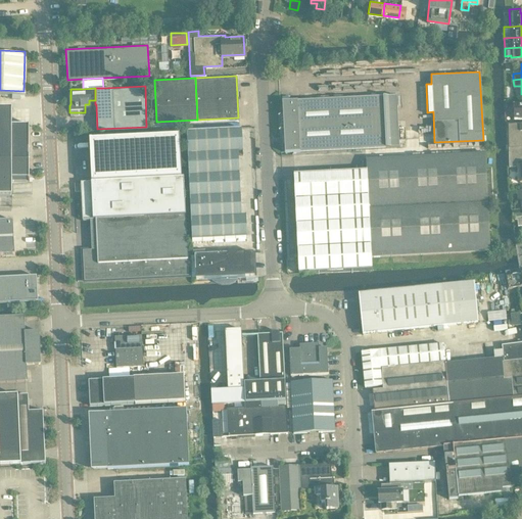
[(398,144),(397,124),(395,93),(282,99),(284,150),(398,144)]
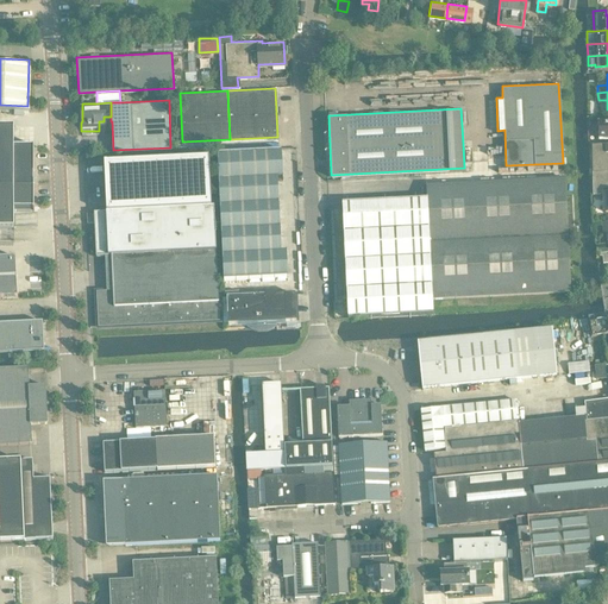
[(607,118),(597,118),(597,136),(607,134),(607,118)]
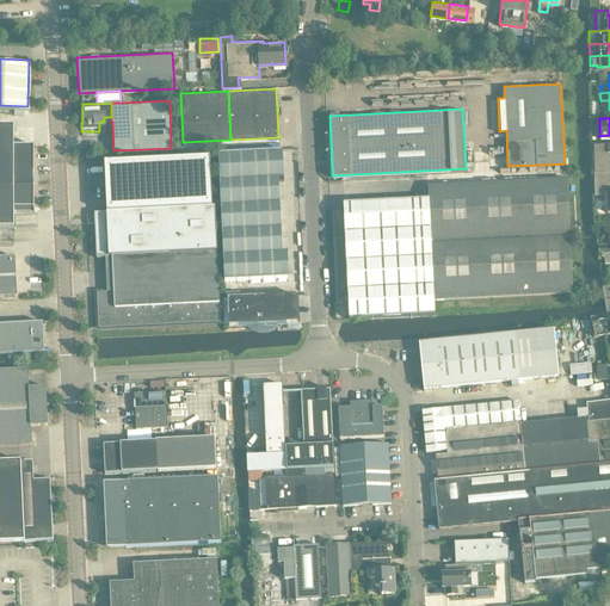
[(0,226),(13,227),(13,206),(32,206),(32,208),(34,208),(34,142),(32,142),(32,144),(13,144),(13,124),(0,123),(0,226)]
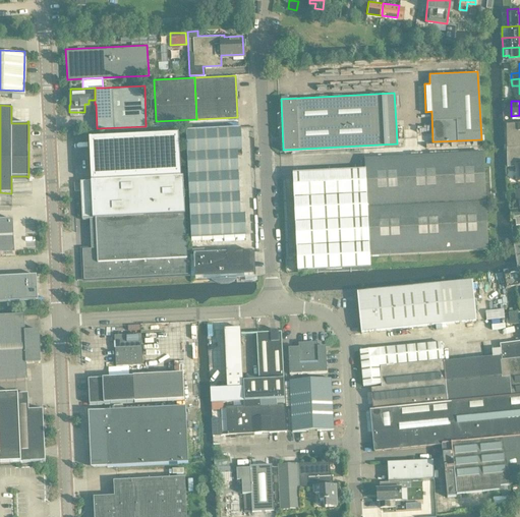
[(507,164),(515,163),(515,159),(519,158),(519,121),(506,123),(507,164)]
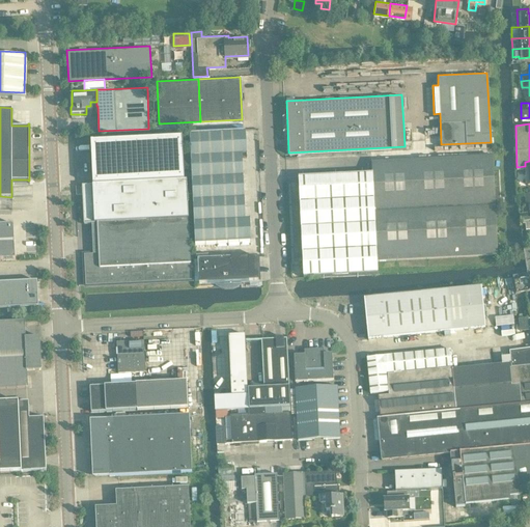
[(244,217),(242,153),(246,153),(245,129),(189,133),(194,242),(250,240),(249,217),(244,217)]
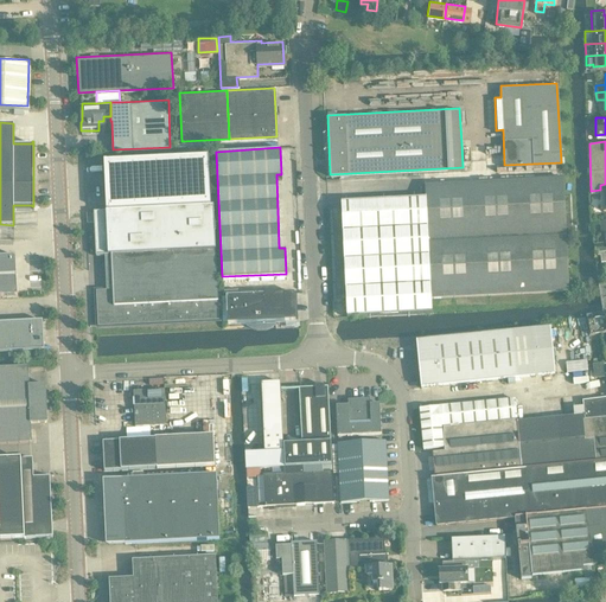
[(210,204),(209,191),(208,154),(103,159),(106,209),(93,209),(95,253),(110,251),(112,287),(95,287),(97,322),(218,316),(212,204),(210,204)]
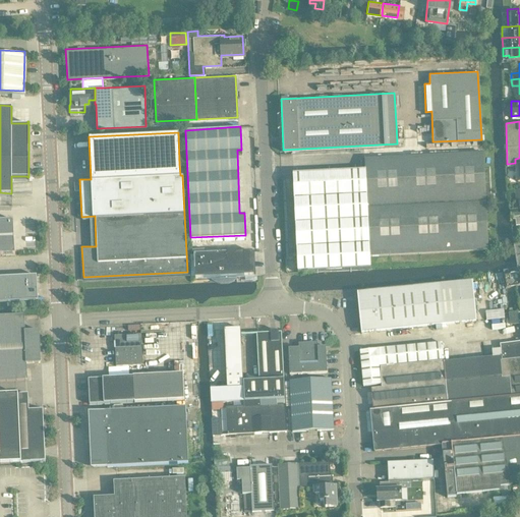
[(369,267),(368,253),(487,247),(482,151),(363,156),(364,168),(292,171),(297,270),(369,267)]
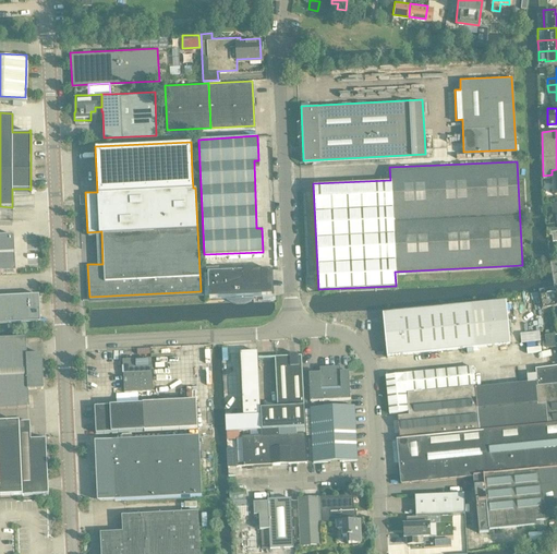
[(552,201),(556,201),(555,192),(556,192),(556,175),(552,176),(552,175),(543,176),(543,177),(541,177),(543,203),(552,202),(552,201)]
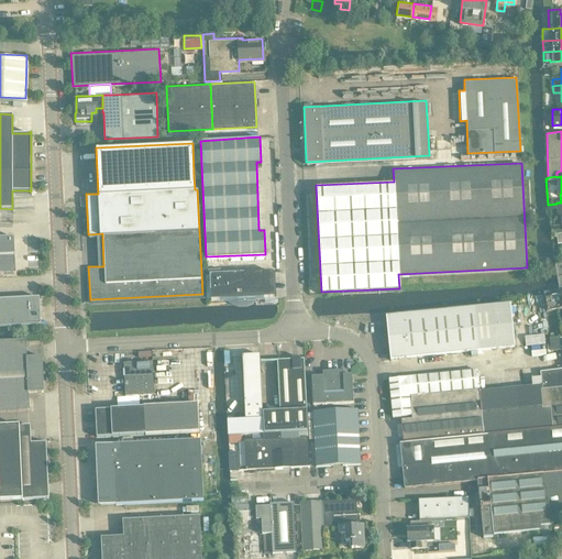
[(13,234),(0,234),(0,272),(15,271),(13,234)]
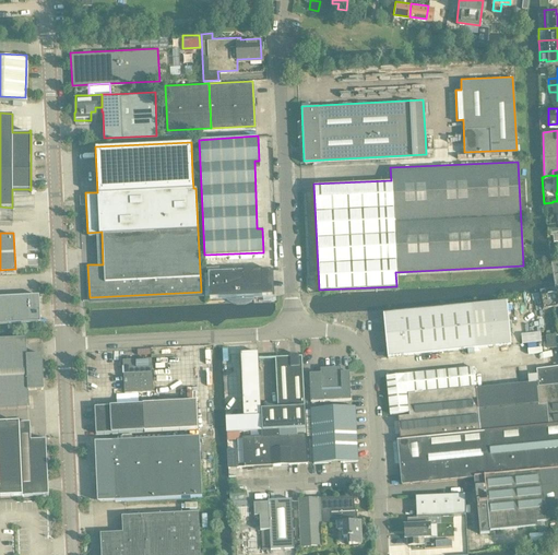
[(248,269),(208,270),(209,296),(226,295),(226,297),(230,299),(235,302),(244,300),(249,298),(252,296),(252,294),(262,294),(271,293),(270,268),(260,268),(248,269)]
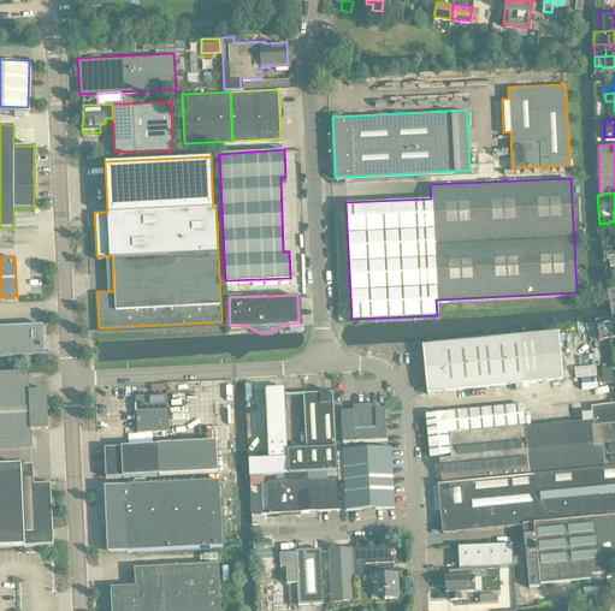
[(595,315),(596,325),(598,337),(614,334),(614,333),(614,313),(610,314),(610,313),(595,315)]
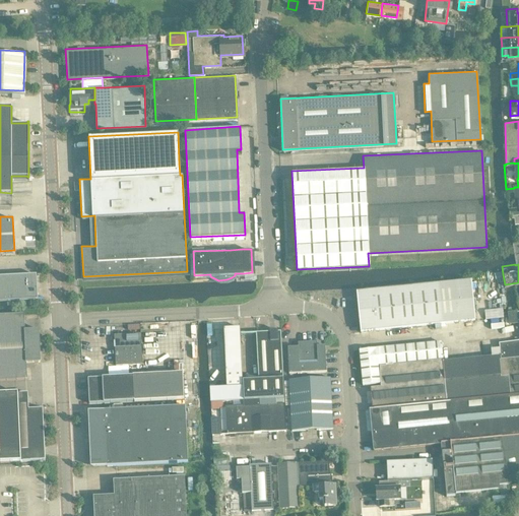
[(18,285),(37,285),(36,272),(17,273),(18,285)]
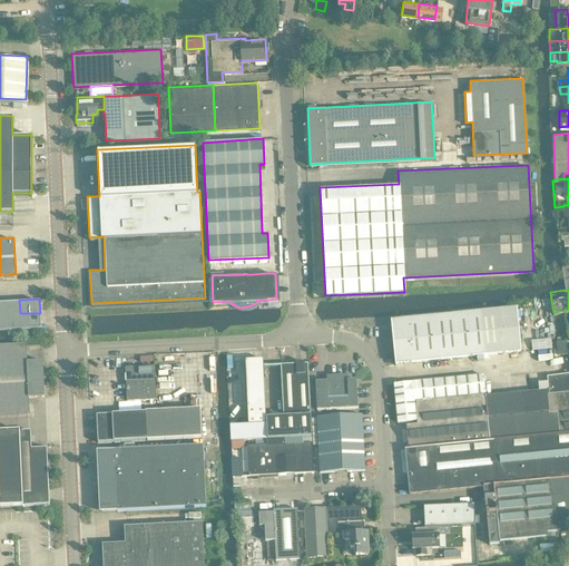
[(20,328),(20,313),(19,300),(6,300),(6,301),(8,328),(20,328)]
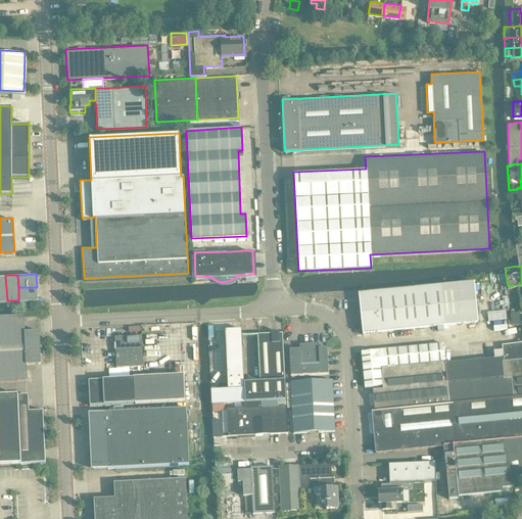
[(362,331),(445,323),(477,320),(473,280),(358,291),(362,331)]
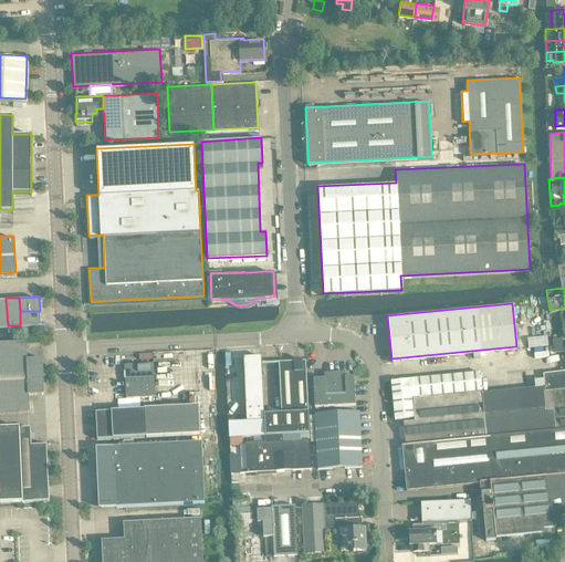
[(40,311),(20,311),(20,325),(40,324),(40,311)]
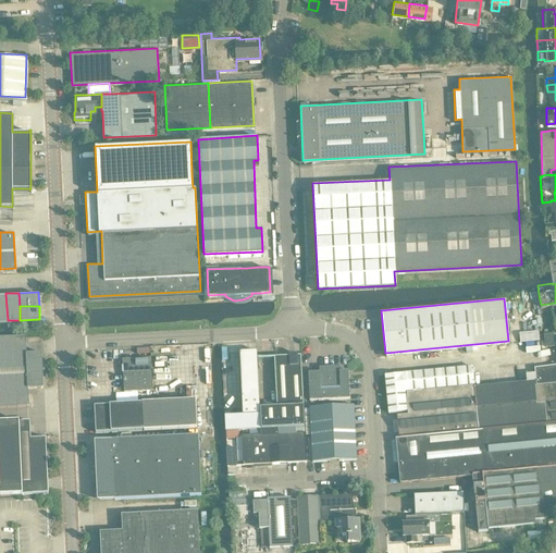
[(552,331),(543,332),(545,344),(554,343),(552,331)]
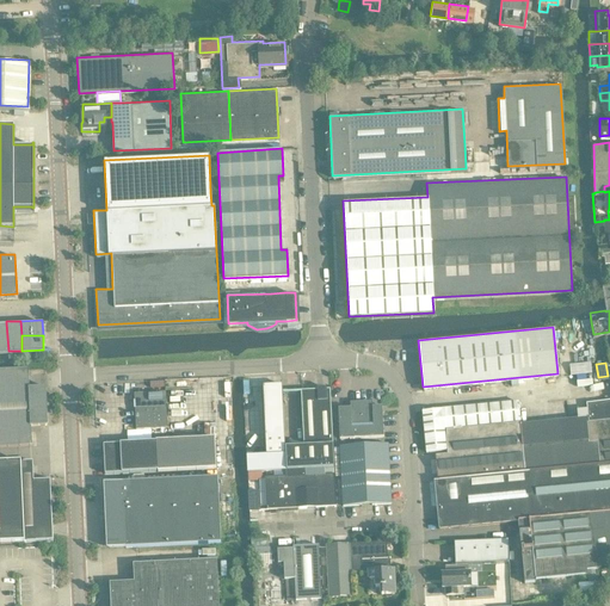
[(0,441),(31,440),(30,422),(47,421),(45,383),(29,384),(28,365),(0,365),(0,441)]
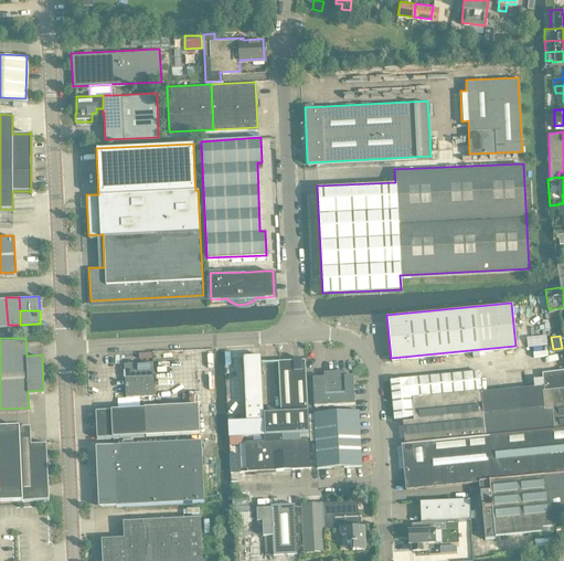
[(262,398),(261,372),(261,353),(243,355),(245,421),(263,420),(262,398)]
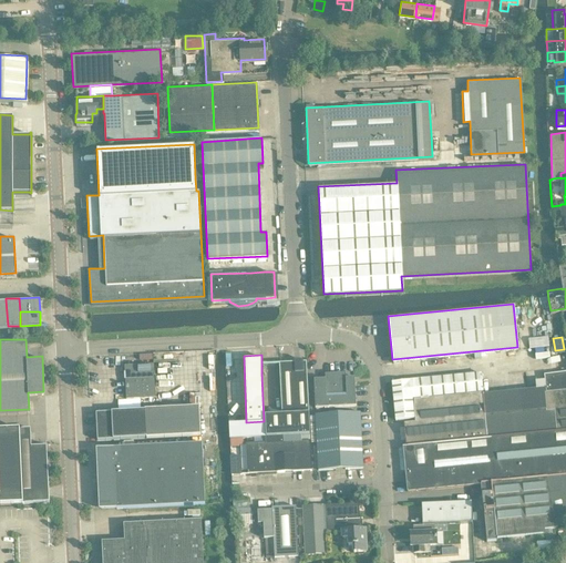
[(305,359),(278,360),(281,412),(264,412),(265,434),(283,433),(309,432),(305,359)]
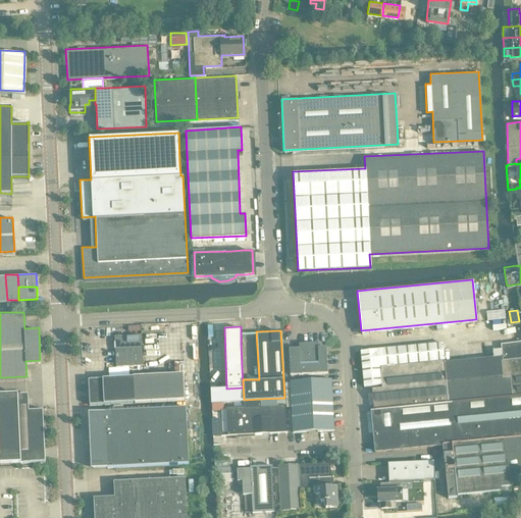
[(114,332),(114,339),(115,364),(142,363),(141,332),(114,332)]
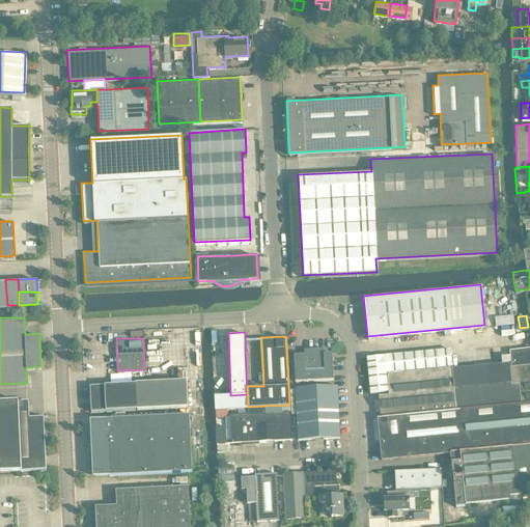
[(529,344),(508,349),(510,360),(436,367),(436,365),(451,364),(449,347),(366,354),(369,390),(388,388),(388,392),(377,393),(379,415),(492,404),(529,399),(529,344)]
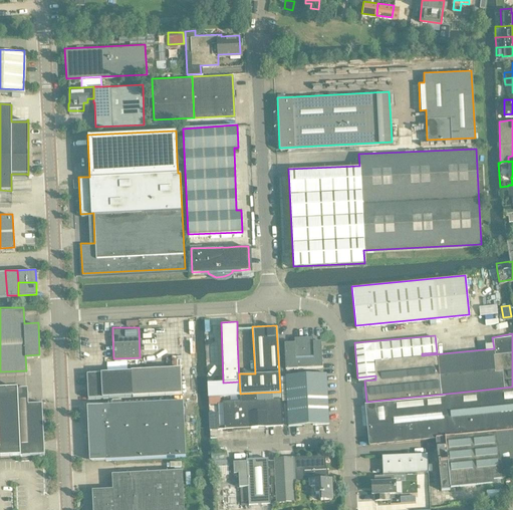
[(294,340),(283,341),(284,345),(285,367),(322,365),(321,343),(312,344),(312,339),(312,335),(294,335),(294,340)]
